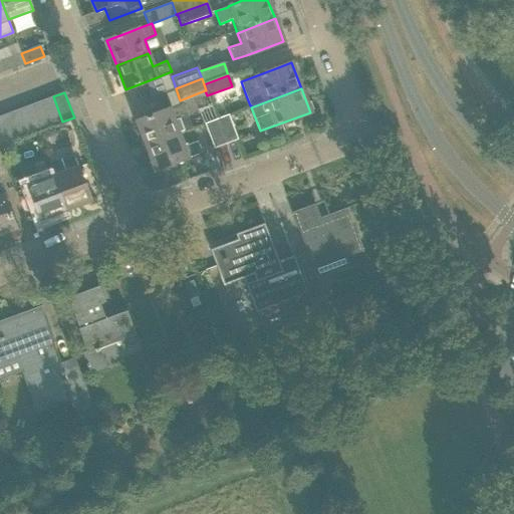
[(51,126),(62,121),(53,96),(41,100),(51,126)]
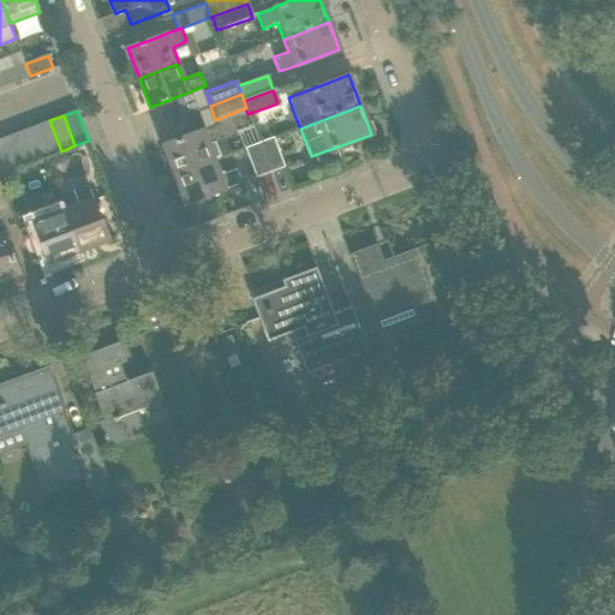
[(48,156),(61,151),(49,120),(36,125),(48,156)]
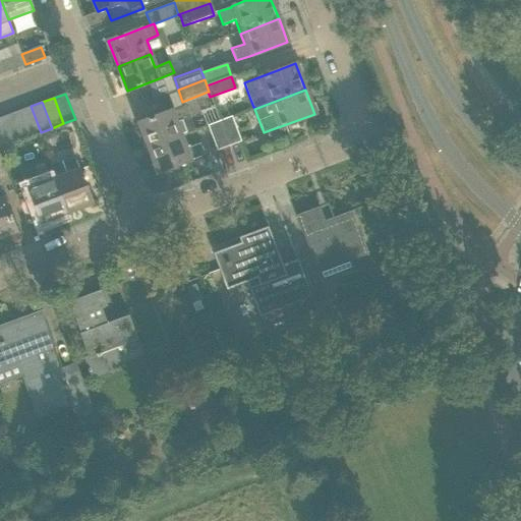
[(30,136),(41,132),(31,106),(19,111),(30,136)]
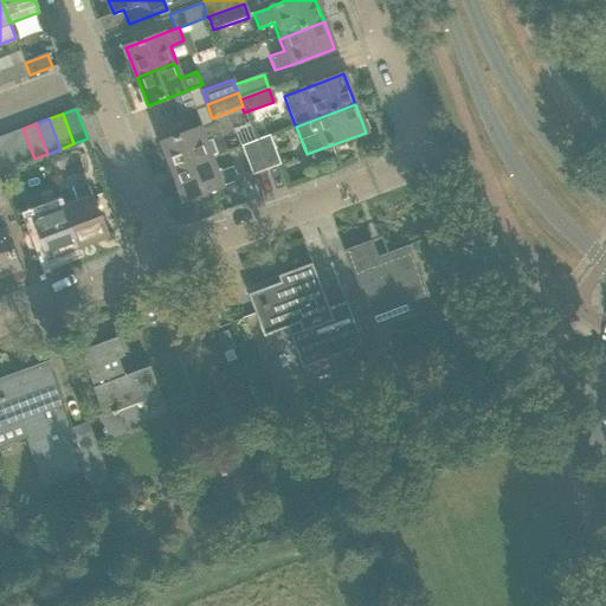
[(174,173),(212,159),(227,153),(217,123),(199,129),(162,142),(174,173)]
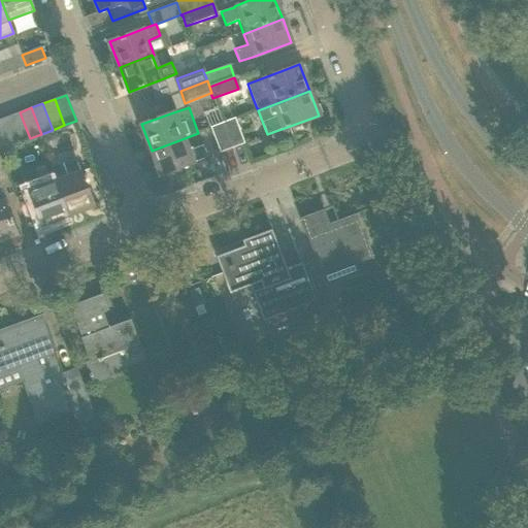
[(19,142),(30,138),(20,112),(8,117),(19,142)]
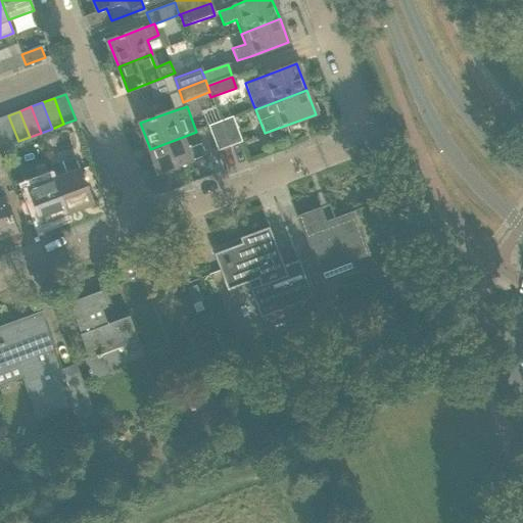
[(0,128),(7,146),(18,141),(8,115),(0,117),(0,128)]
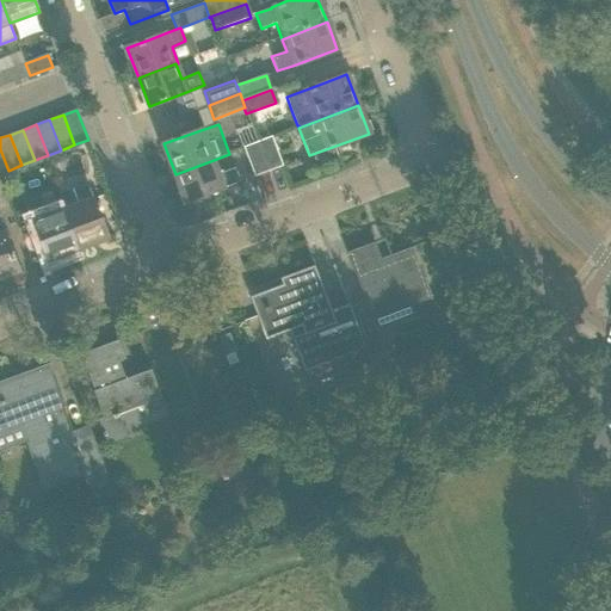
[(269,171),(283,166),(272,136),(257,142),(269,171)]
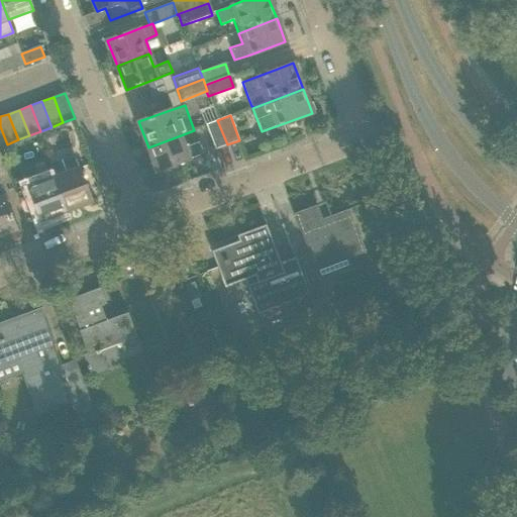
[(215,149),(227,144),(217,120),(206,124),(215,149)]
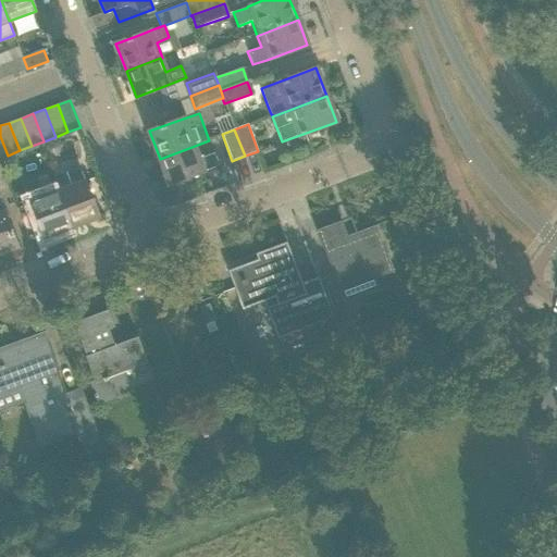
[(213,153),(200,158),(195,146),(160,159),(169,185),(219,165),(213,153)]
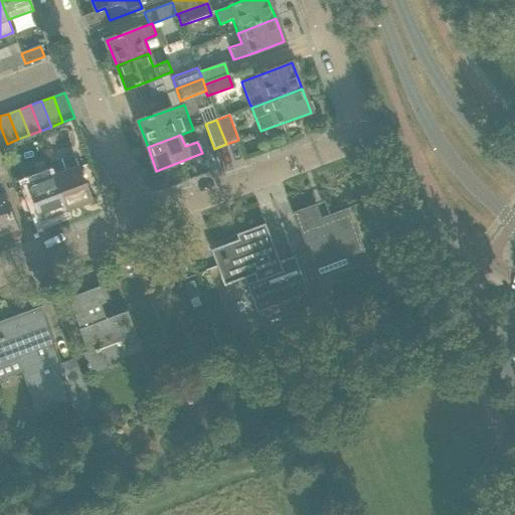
[(66,209),(91,200),(73,154),(61,159),(65,169),(53,174),(66,209)]
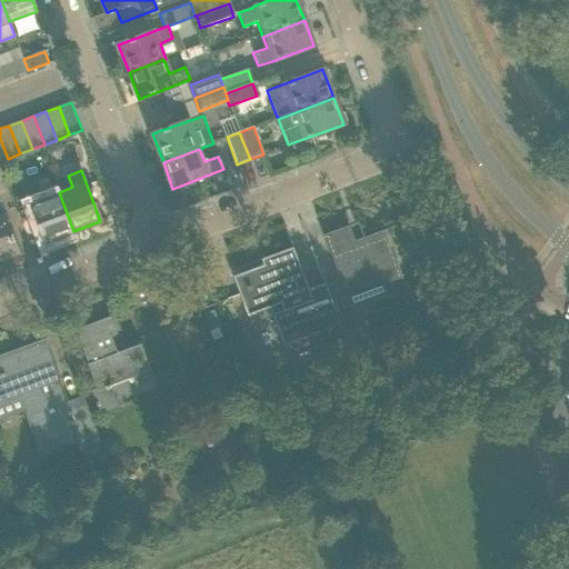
[(59,192),(43,198),(39,186),(27,191),(46,241),(73,231),(59,192)]
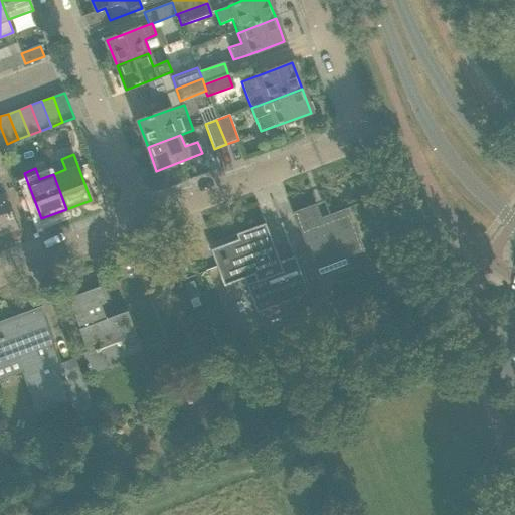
[(3,194),(1,194),(0,190),(0,233),(15,228),(3,194)]
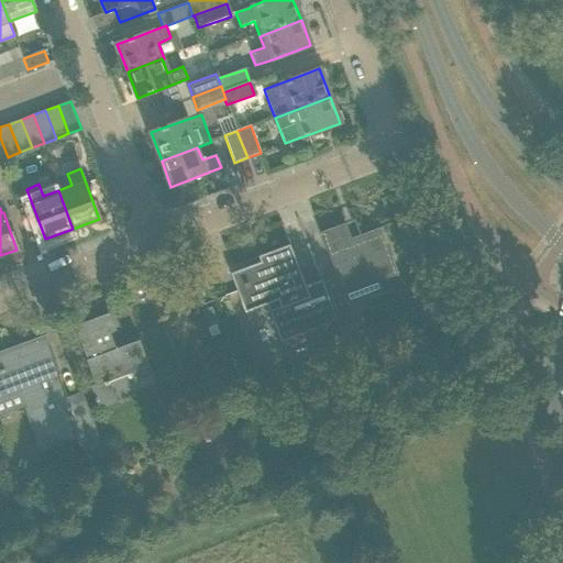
[(361,239),(352,242),(345,223),(320,233),(343,295),(397,275),(379,228),(360,235),(361,239)]
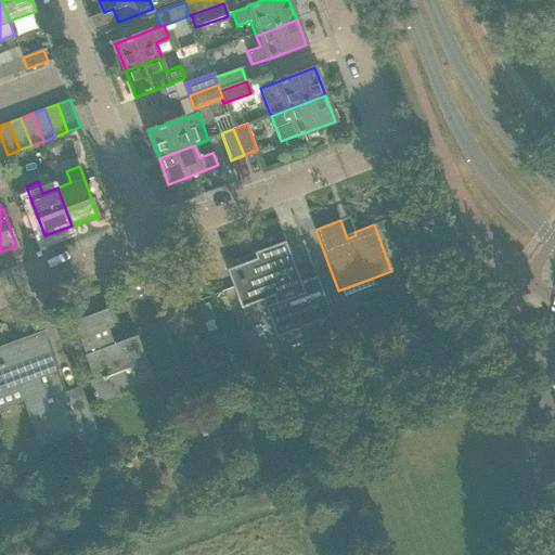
[(317,276),(301,282),(285,241),(255,253),(257,258),(227,270),(242,308),(262,299),(276,336),(332,315),(317,276)]
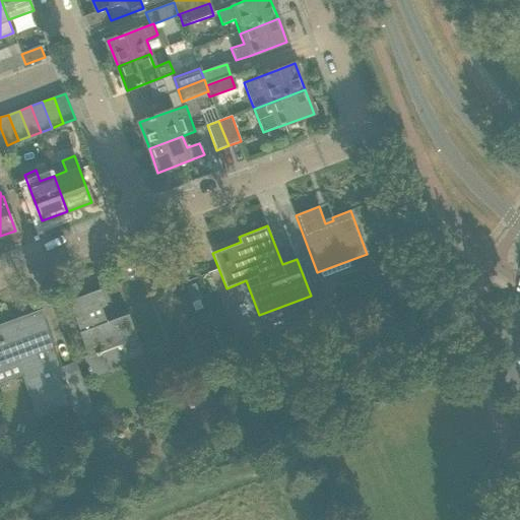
[(194,283),(184,287),(190,303),(200,299),(194,283)]
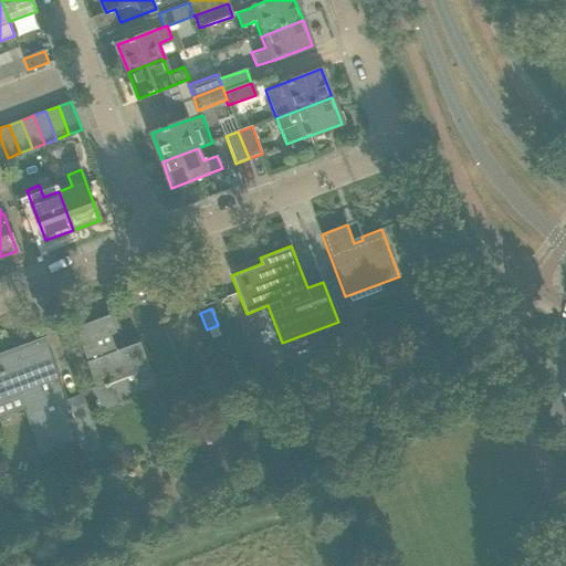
[(109,315),(74,327),(82,348),(96,386),(97,388),(109,384),(133,375),(136,384),(153,377),(148,363),(140,342),(116,350),(111,335),(116,333),(109,315)]
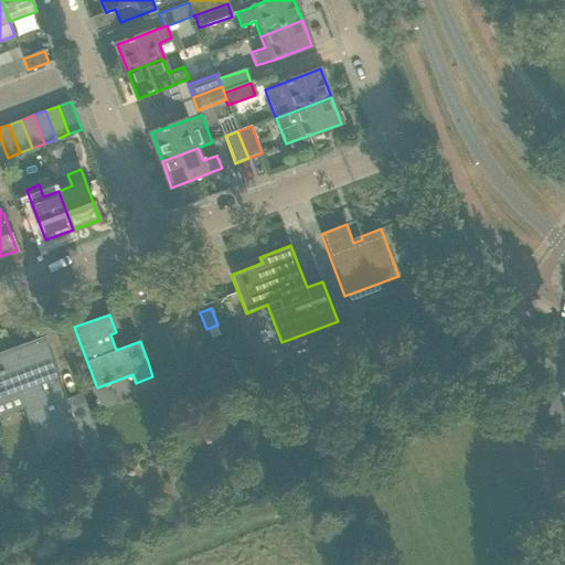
[(59,376),(53,359),(44,338),(31,343),(32,349),(0,360),(0,418),(23,409),(40,455),(77,440),(83,455),(103,447),(83,393),(66,400),(57,377),(59,376)]
